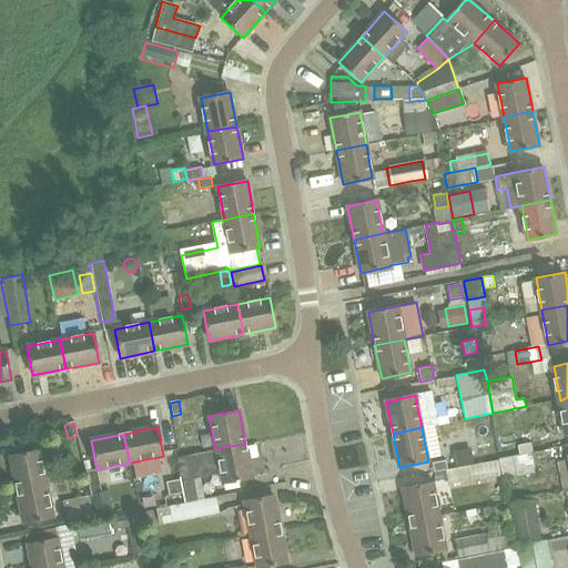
[(519,455),(530,452),(533,452),(530,443),(517,445),(519,455)]
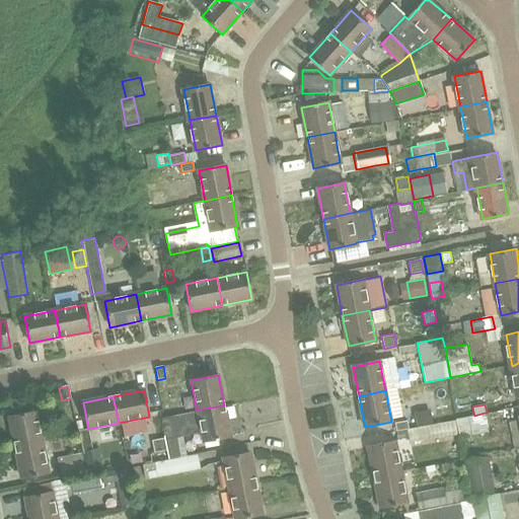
[(224,405),(197,410),(160,416),(164,438),(164,439),(166,449),(166,450),(168,458),(180,456),(176,437),(201,432),(203,441),(230,436),(224,405)]
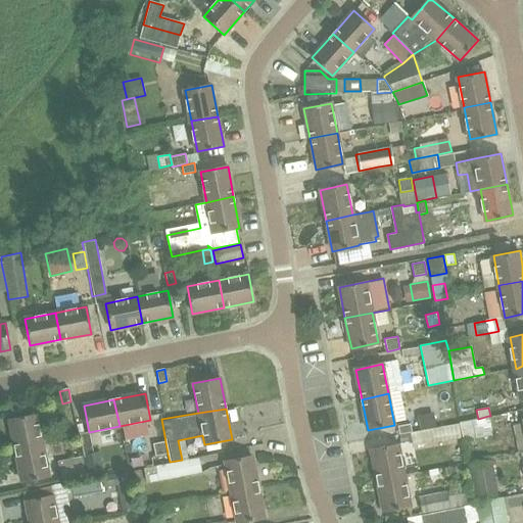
[(9,421),(15,450),(42,445),(36,415),(9,421)]
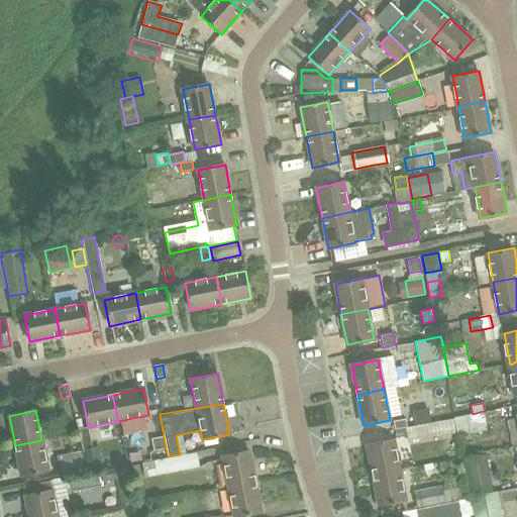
[(488,430),(483,411),(473,414),(453,416),(457,436),(488,430)]
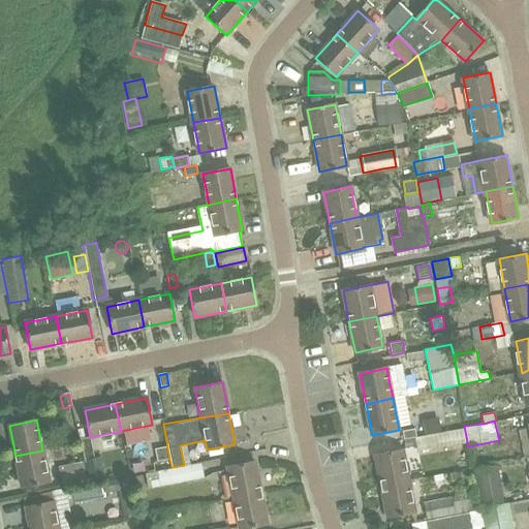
[(439,423),(423,426),(424,434),(441,431),(439,423)]
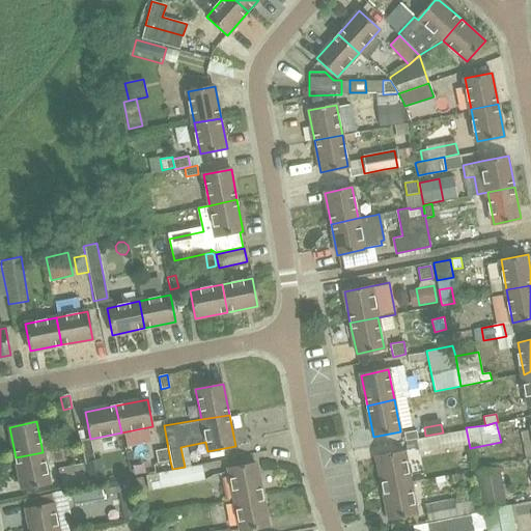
[(418,438),(417,428),(404,431),(406,440),(415,439),(418,438)]
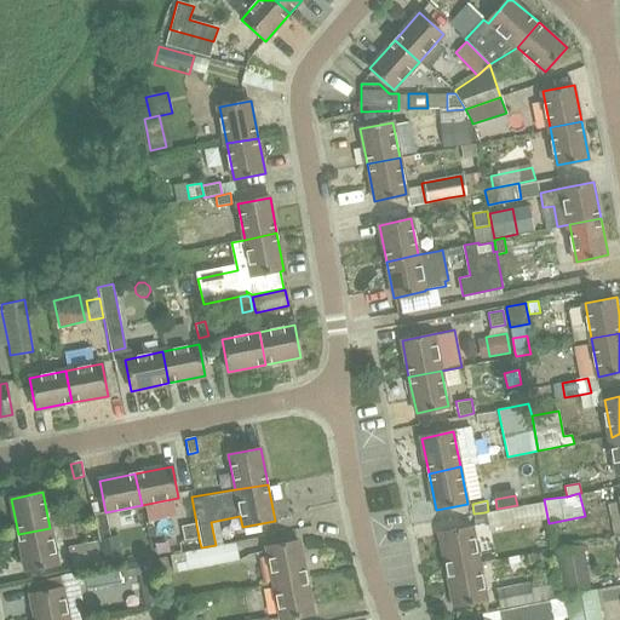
[(489,528),(532,521),(528,503),(517,505),(497,509),(488,511),(491,522),(488,523),(489,528)]
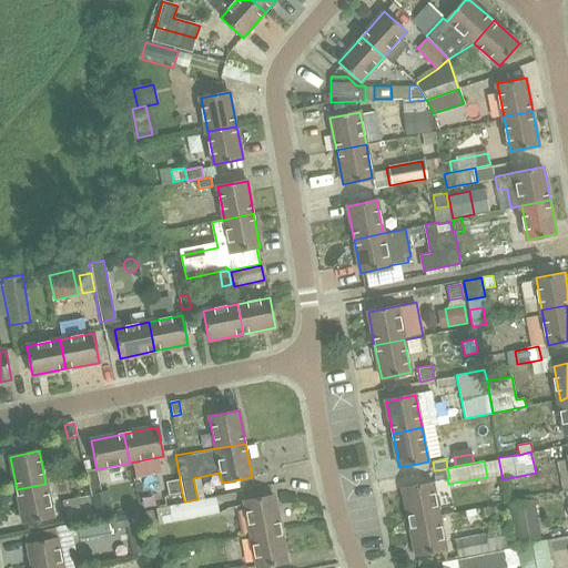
[(444,469),(434,470),(436,482),(447,479),(449,478),(447,468),(444,469)]
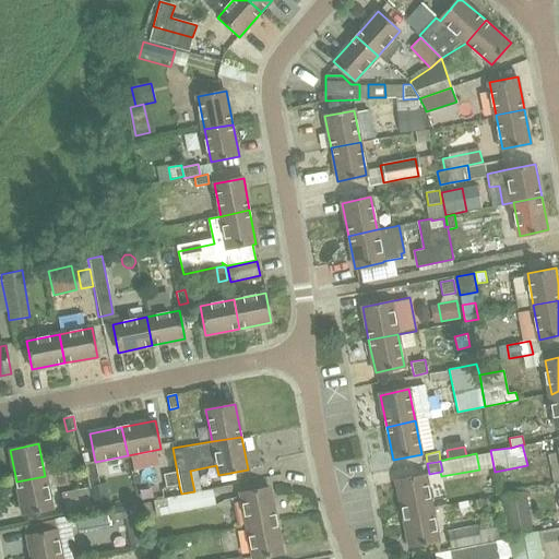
[(177,472),(164,474),(166,487),(179,485),(179,484),(177,473),(177,472)]
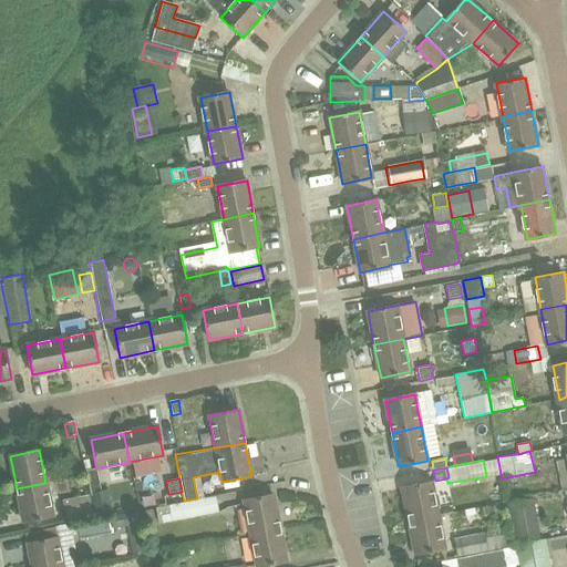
[(52,517),(45,483),(17,488),(24,523),(52,517)]
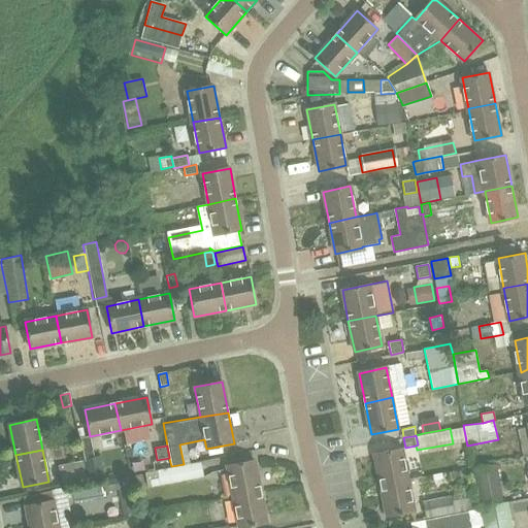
[(374,455),(381,486),(407,480),(401,450),(374,455)]
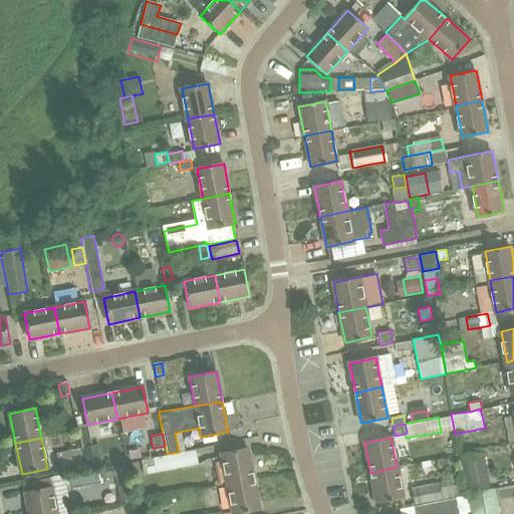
[(96,444),(91,445),(83,447),(87,468),(100,465),(96,444)]
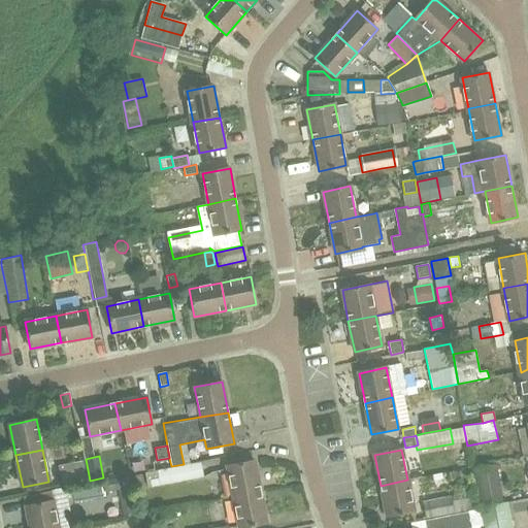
[(202,460),(184,464),(171,466),(144,471),(147,487),(205,475),(202,460)]
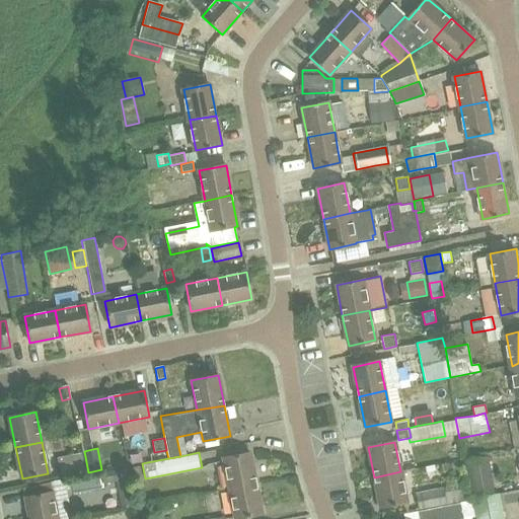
[(61,477),(66,476),(85,472),(81,453),(57,457),(61,477)]
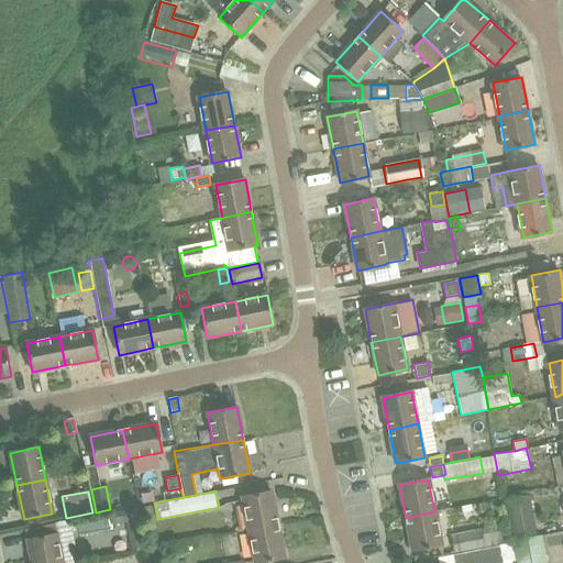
[(242,497),(249,529),(278,525),(272,492),(242,497)]
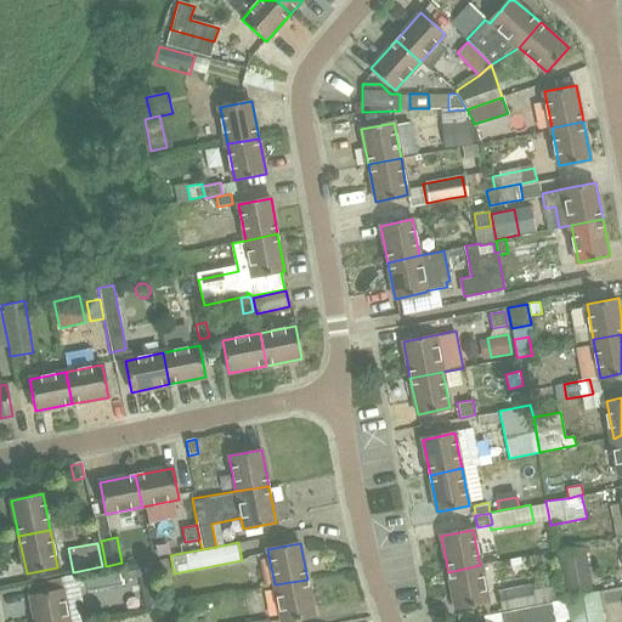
[(565,597),(593,592),(584,548),(557,553),(565,597)]
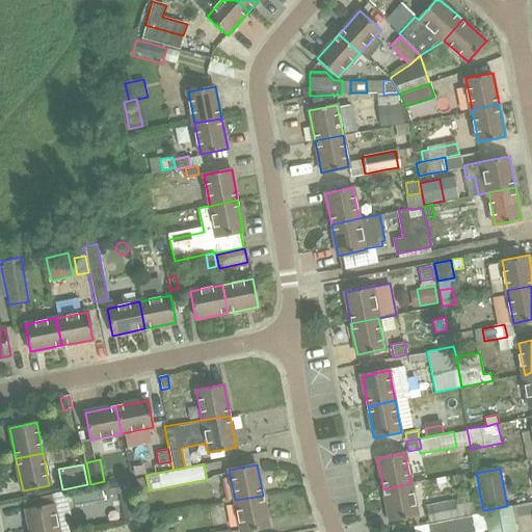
[(463,474),(453,476),(454,484),(464,482),(463,474)]
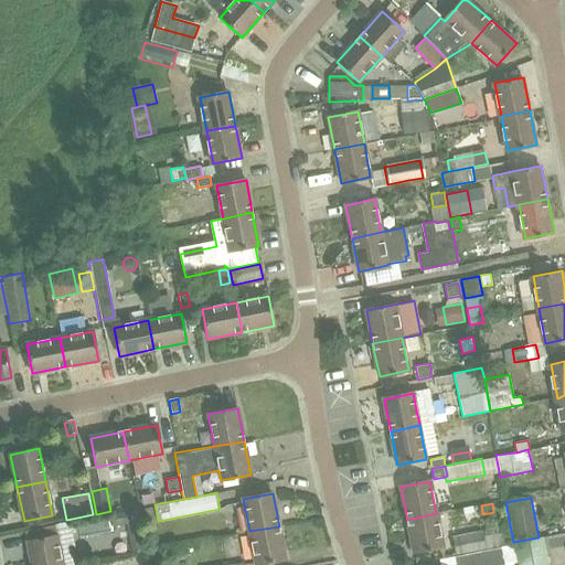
[(127,523),(132,554),(144,552),(135,510),(110,514),(113,526),(127,523)]
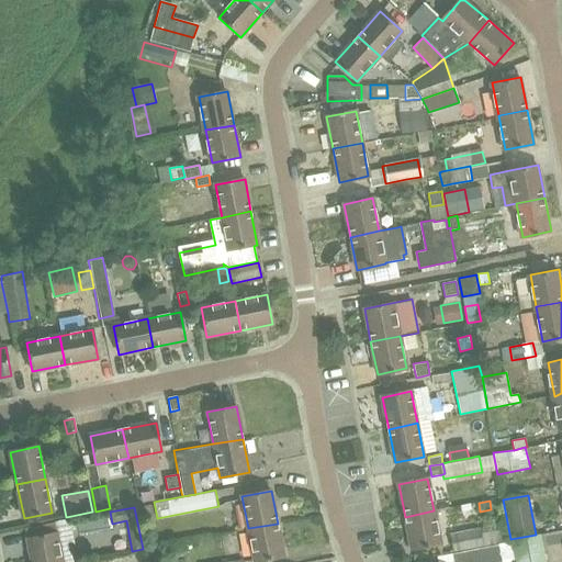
[(440,543),(434,510),(405,517),(412,549),(440,543)]
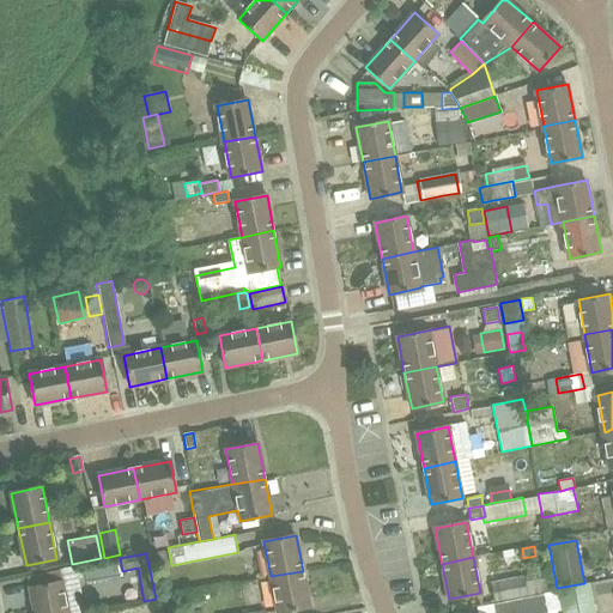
[(491,581),(495,600),(550,589),(546,570),(491,581)]
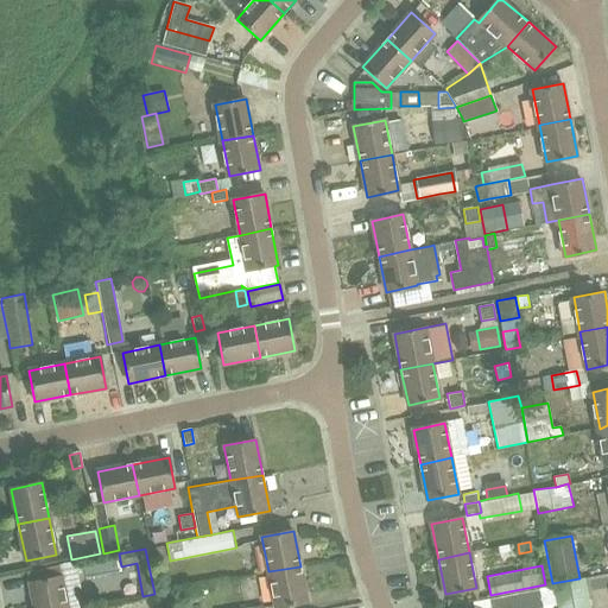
[(279,607),(308,602),(301,567),(268,571),(276,607),(279,607)]
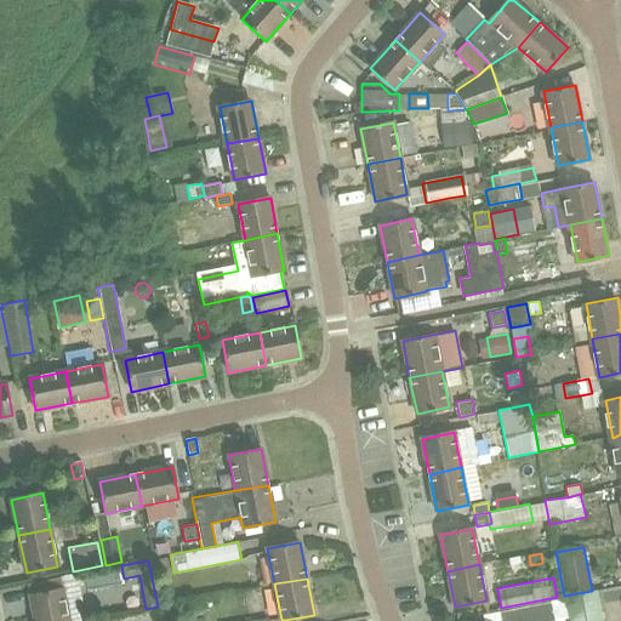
[(32,596),(36,620),(86,620),(80,586),(32,596)]
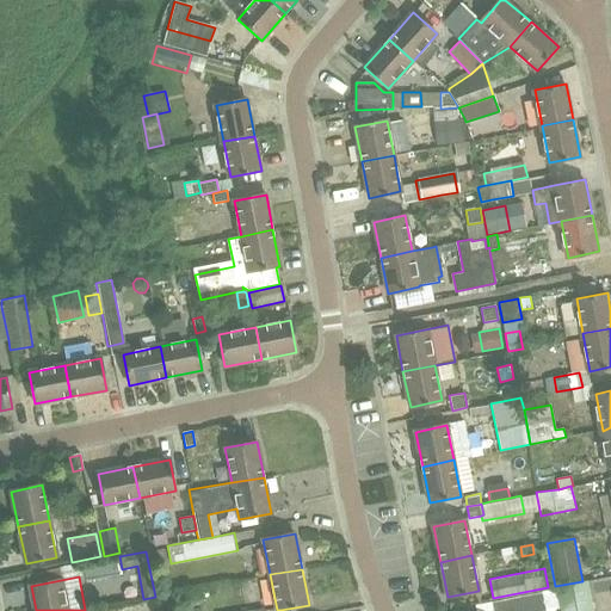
[(592,610),(587,580),(582,581),(555,586),(560,610),(592,610)]
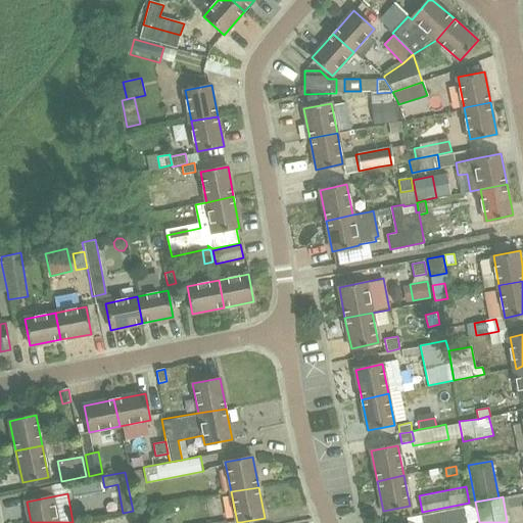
[(469,503),(422,512),(424,522),(448,522),(472,519),(469,503)]
